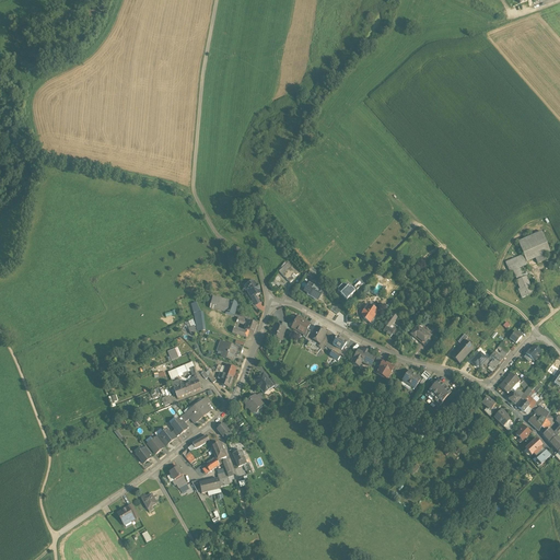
[(540,232),(517,242),(523,256),(524,255),(526,261),(535,258),(545,254),(550,252),(540,232)]
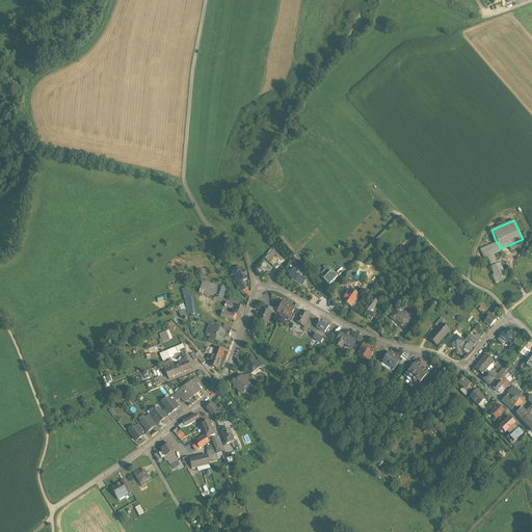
[(517,241),(508,245),(510,250),(520,246),(517,241)]
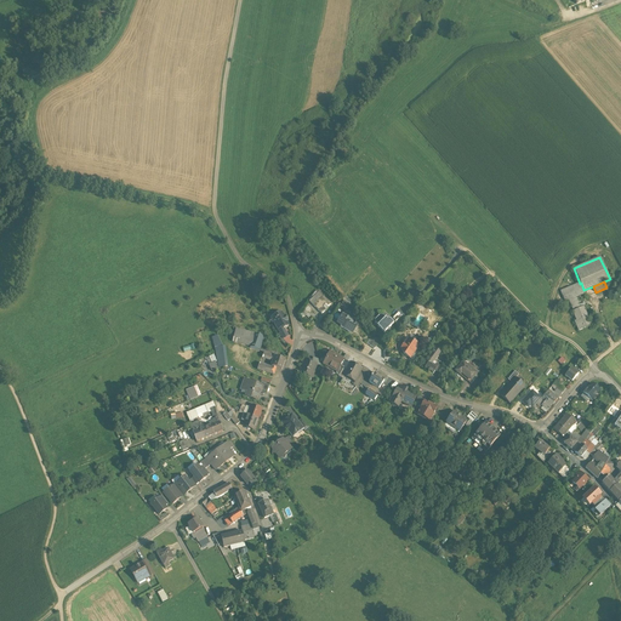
[(580,284),(560,292),(564,302),(569,301),(575,297),(585,294),(584,290),(581,283),(580,284)]
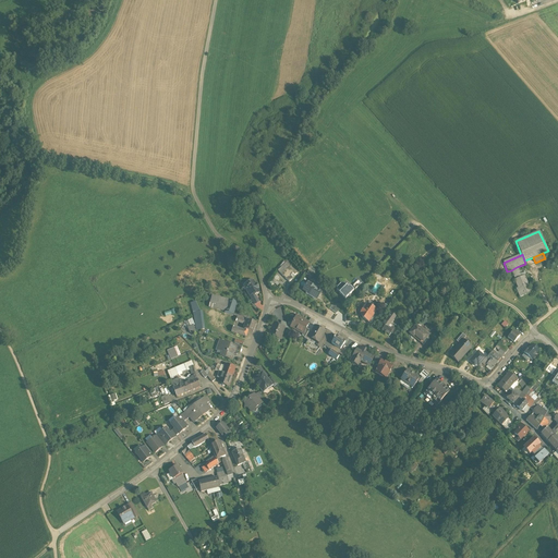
[(298,274),(289,266),(286,269),(280,275),(289,283),(291,281),(293,279),(292,279),(298,274)]
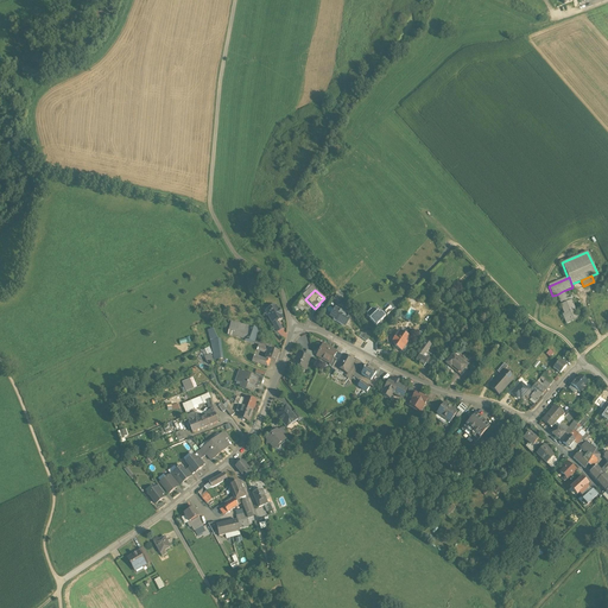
[(568,302),(563,291),(557,295),(562,304),(568,302)]
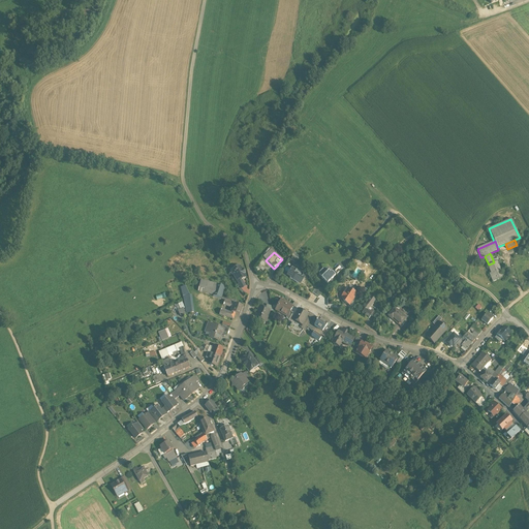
[(489,265),(488,266),(491,273),(490,274),(493,282),(503,278),(500,272),(496,261),(494,262),(489,265)]
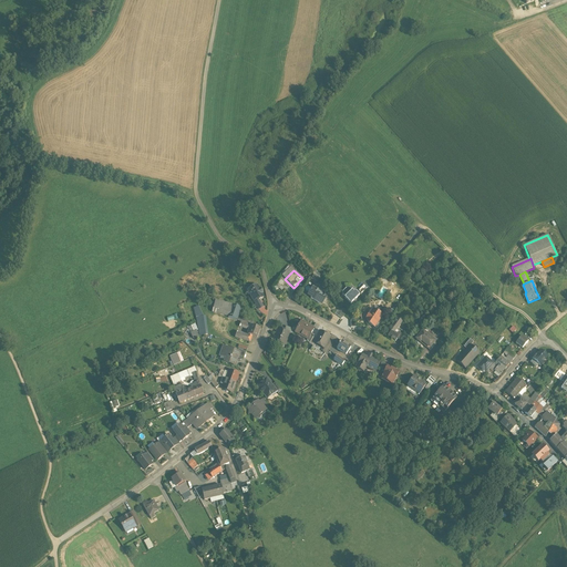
[(257,286),(255,286),(253,287),(253,288),(251,289),(253,290),(249,292),(255,303),(259,300),(264,298),(260,295),(261,294),(257,286)]
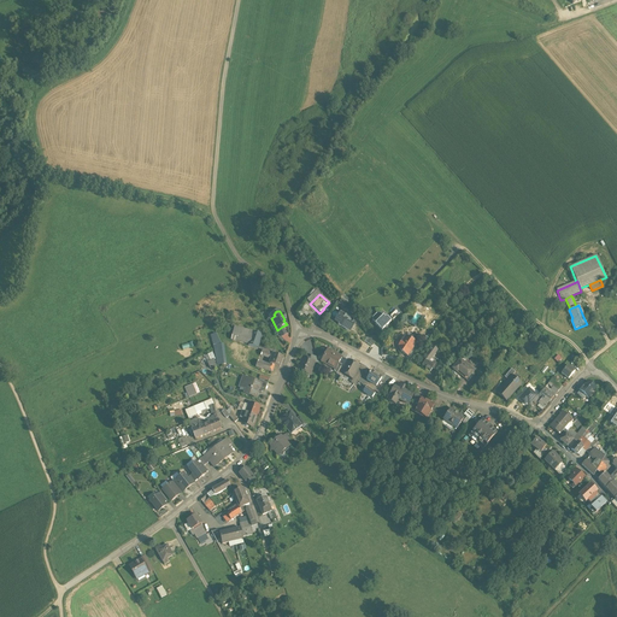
[(352,321),(342,315),(340,318),(339,317),(335,322),(340,325),(339,327),(346,333),(348,330),(351,333),(356,324),(351,322),(352,321)]
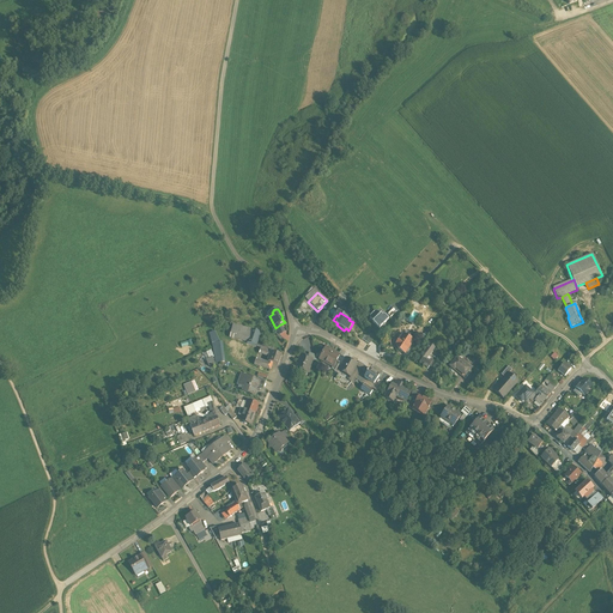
[(382,319),(377,315),(374,315),(370,319),(370,322),(374,326),(372,326),(378,332),(382,329),(384,329),(384,327),(388,322),(384,319),(382,319)]
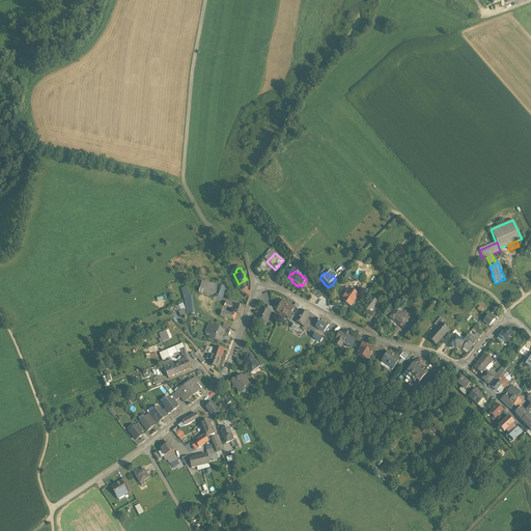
[(218,286),(202,282),(199,291),(215,296),(218,286)]
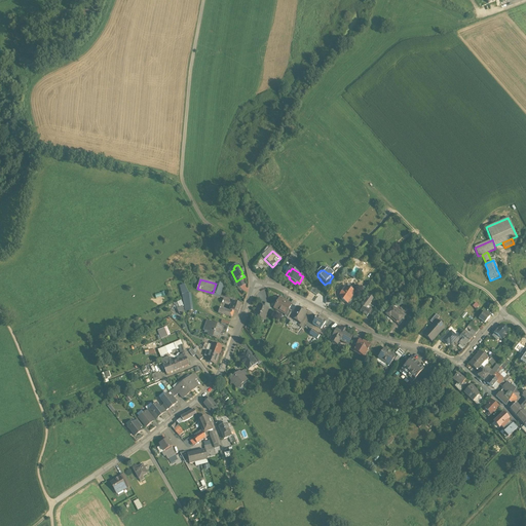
[(221,285),(216,284),(213,293),(212,295),(219,297),(220,295),(222,288),(221,285)]
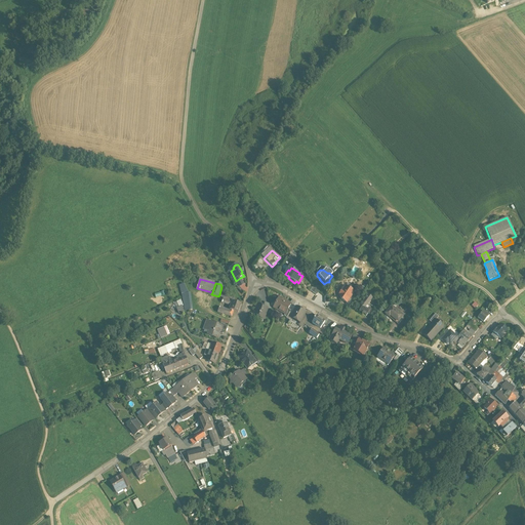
[(188,293),(184,284),(179,285),(182,294),(188,293)]
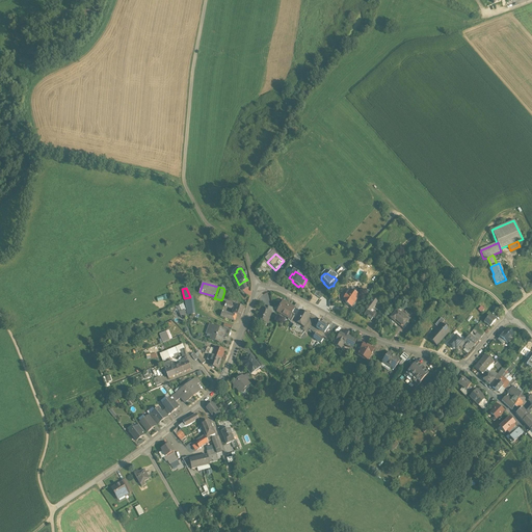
[(324,295),(318,291),(314,296),(320,300),(324,295)]
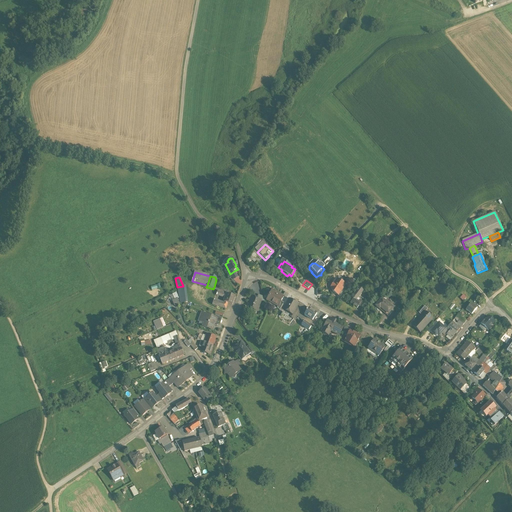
[(344,286),(336,281),(336,282),(335,282),(333,284),(333,286),(331,290),(334,292),(332,294),(338,298),(342,293),(341,291),(344,286)]
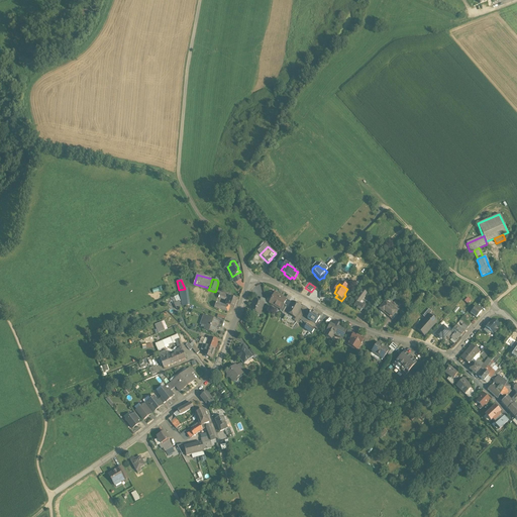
[(189,305),(187,289),(185,289),(179,290),(182,306),(189,305)]
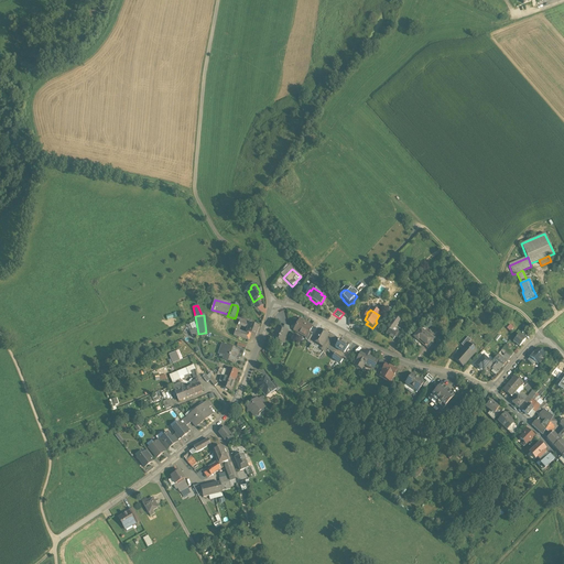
[(248,320),(236,316),(235,318),(238,320),(237,323),(246,326),(248,320)]
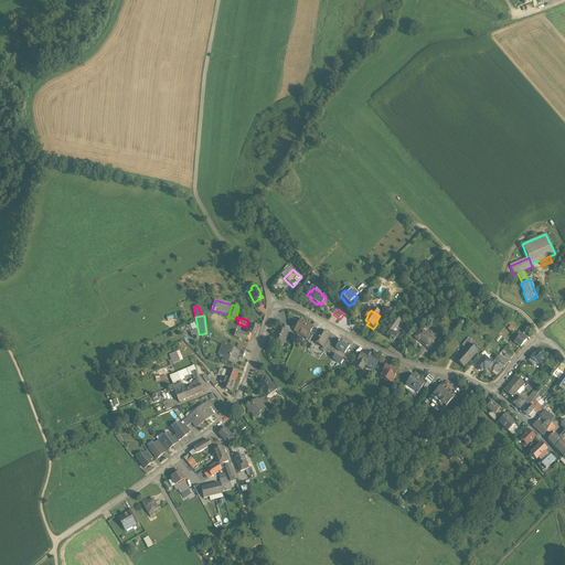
[(401,323),(395,320),(388,329),(391,330),(394,332),(401,323)]
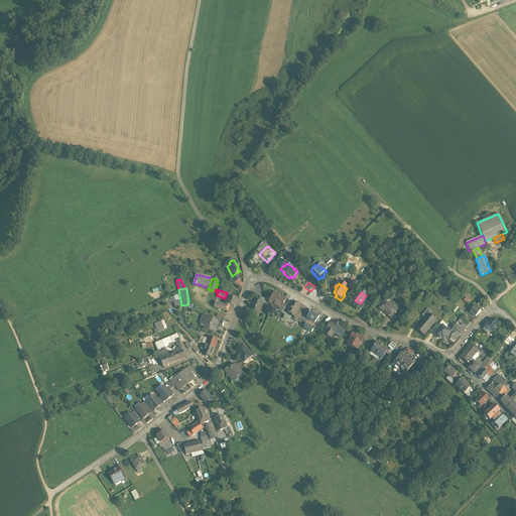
[(286,299),(275,293),(269,303),(280,309),(283,304),(286,299)]
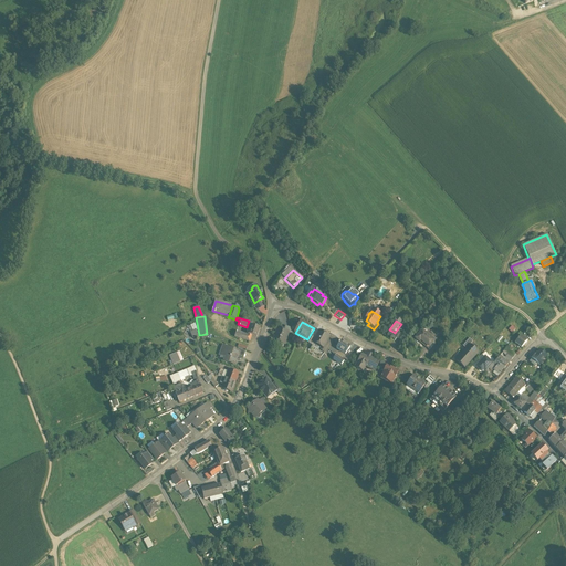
[(195,324),(184,328),(186,334),(190,332),(192,338),(198,336),(196,329),(197,328),(195,324)]
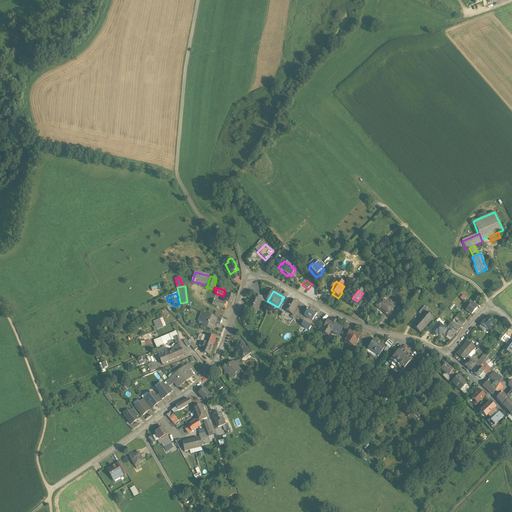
[(230,295),(227,294),(226,298),(224,302),(227,303),(232,305),(235,297),(230,295)]
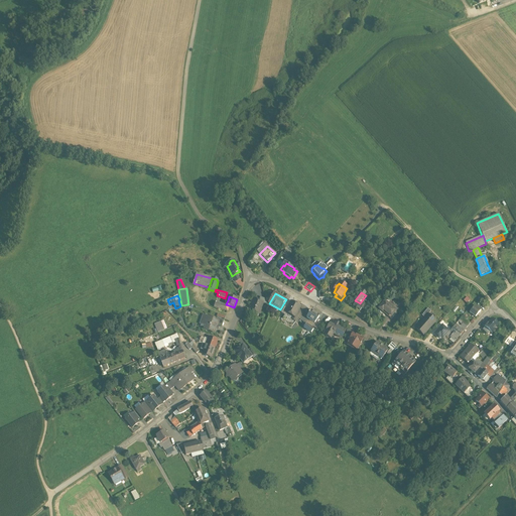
[(266,299),(260,297),(259,302),(263,303),(267,305),(266,299)]
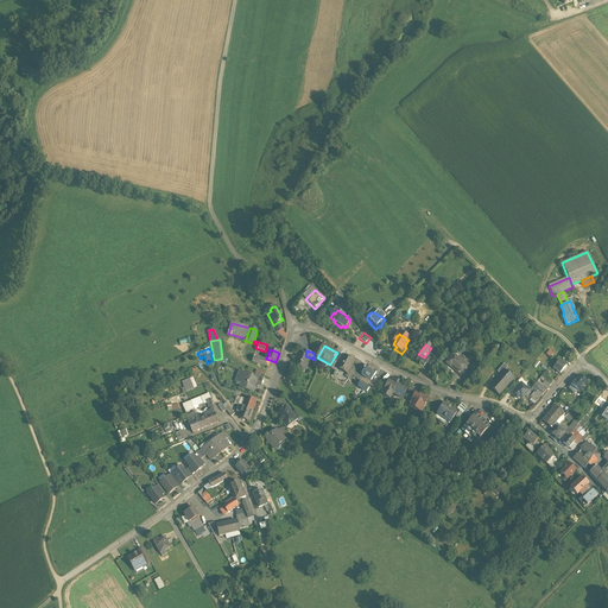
[(305,371),(310,358),(305,356),(298,354),(293,366),(305,371)]
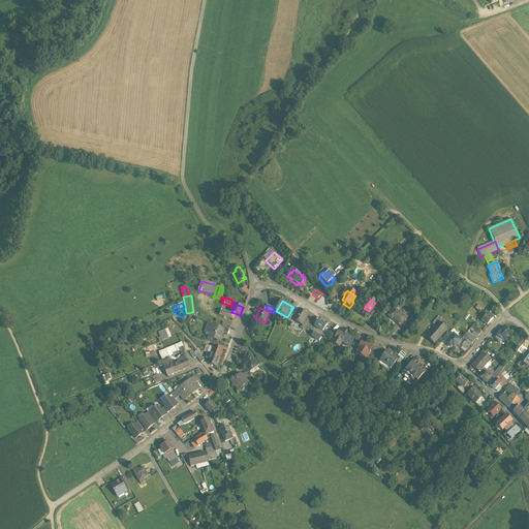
[(369,311),(366,309),(362,316),(369,320),(371,318),(372,319),(373,316),(372,316),(373,314),(369,311)]
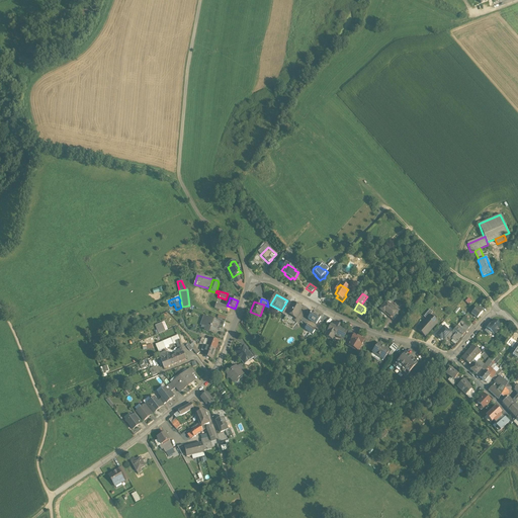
[(301,309),(292,304),(291,306),(290,308),(289,310),(287,314),(292,317),(293,318),(294,319),(296,319),(301,309)]
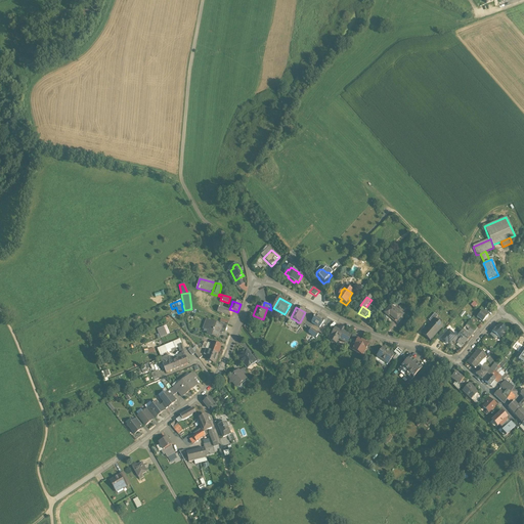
[(402,317),(390,307),(384,315),(388,318),(389,316),(397,323),(402,317)]
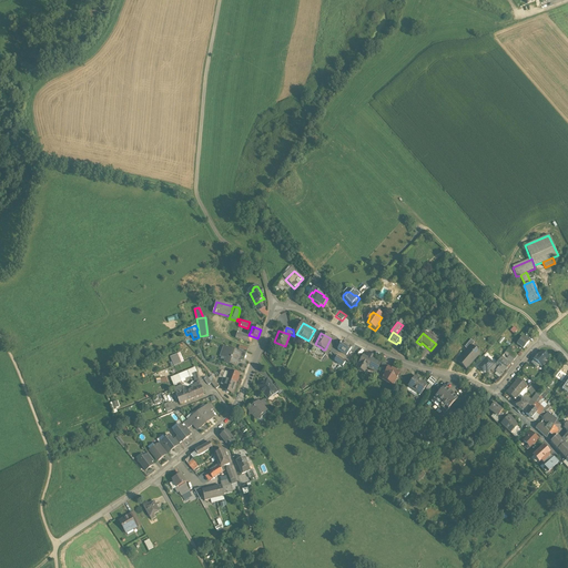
[(325,350),(324,353),(327,355),(332,347),(335,343),(336,344),(338,341),(332,336),(331,338),(325,350)]
